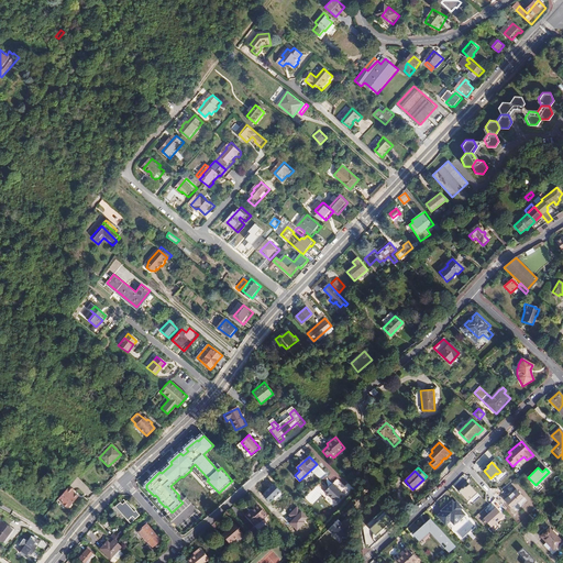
[(273,484),(263,494),(271,503),(280,493),(273,484)]
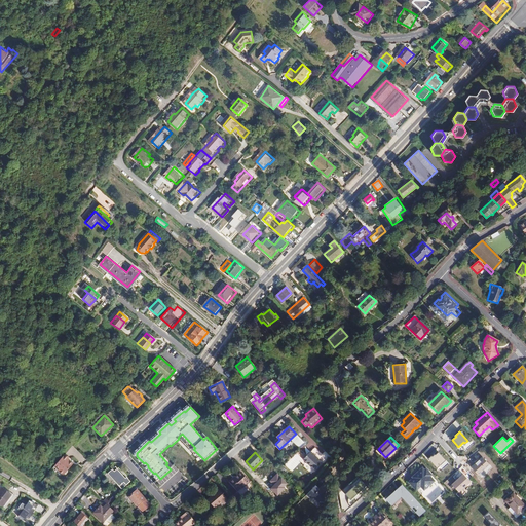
[(428,459),(437,467),(445,460),(439,452),(436,455),(435,454),(433,457),(431,456),(428,459)]
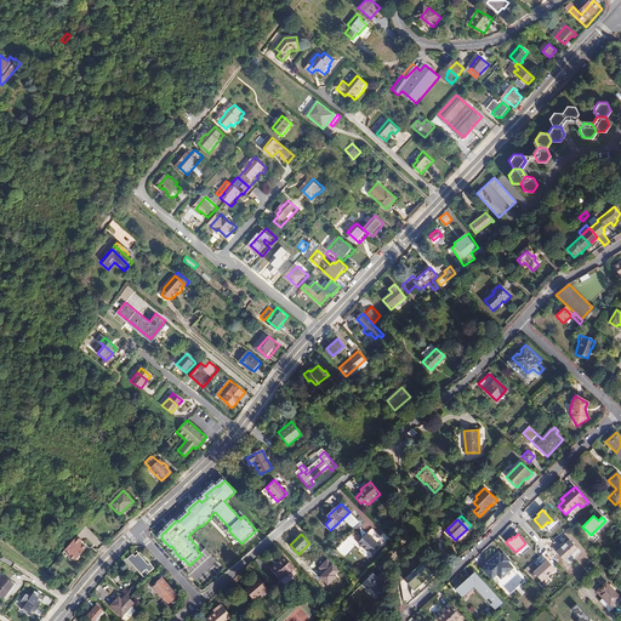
[(79,541),(80,540),(75,535),(69,541),(67,545),(64,547),(68,552),(67,553),(73,559),(74,558),(77,559),(79,557),(78,554),(85,547),(79,541)]
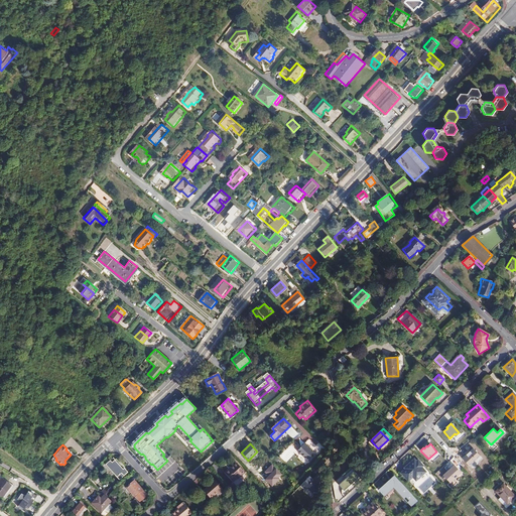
[(304,444),(297,452),(307,462),(314,455),(304,444)]
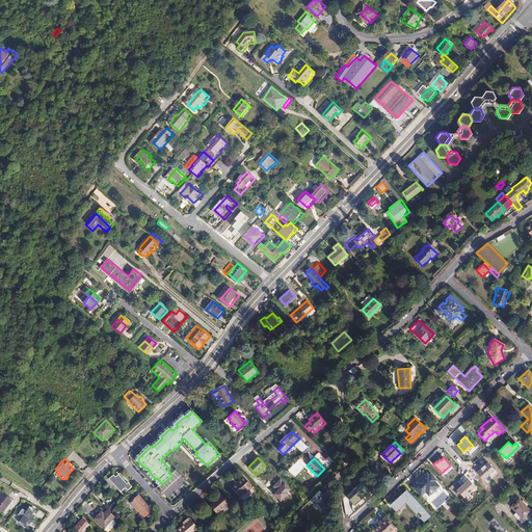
[(487,462),(477,472),(484,480),(495,470),(487,462)]
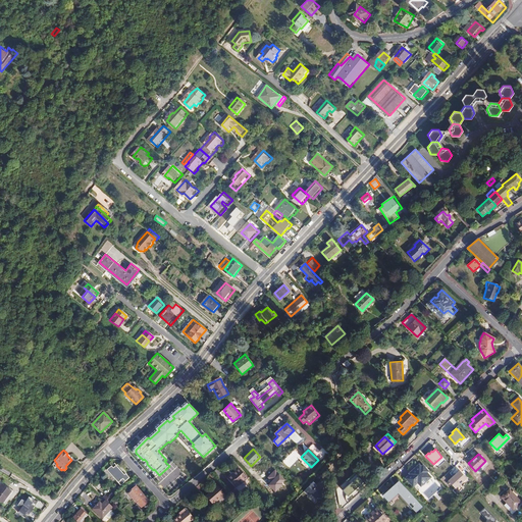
[(114,464),(107,469),(119,484),(127,477),(120,468),(119,469),(114,464)]
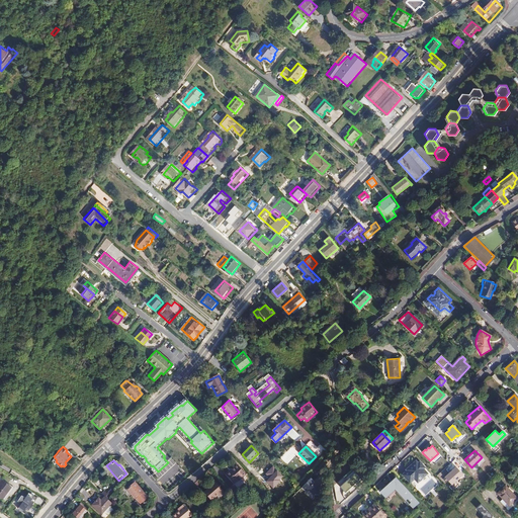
[(409,470),(408,471),(414,478),(415,478),(418,481),(422,478),(423,479),(426,476),(425,475),(427,473),(423,468),(424,467),(420,462),(418,464),(417,462),(408,469),(409,470)]
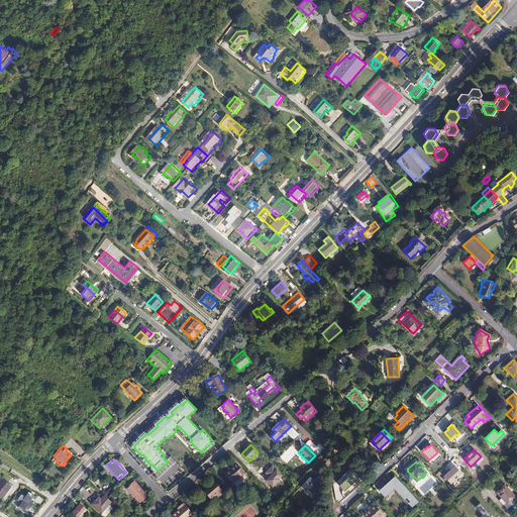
[(228,470),(224,474),(232,483),(236,480),(237,481),(245,474),(236,463),(230,469),(231,470),(230,471),(228,470)]
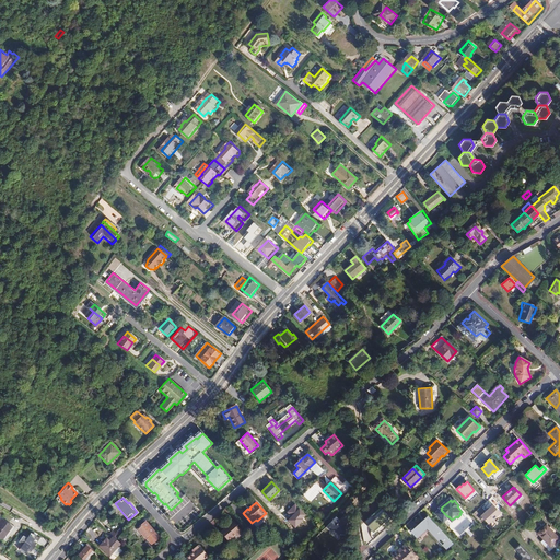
[(306,515),(295,504),(288,513),(292,517),(288,521),(295,528),(304,521),(302,520),(306,515)]
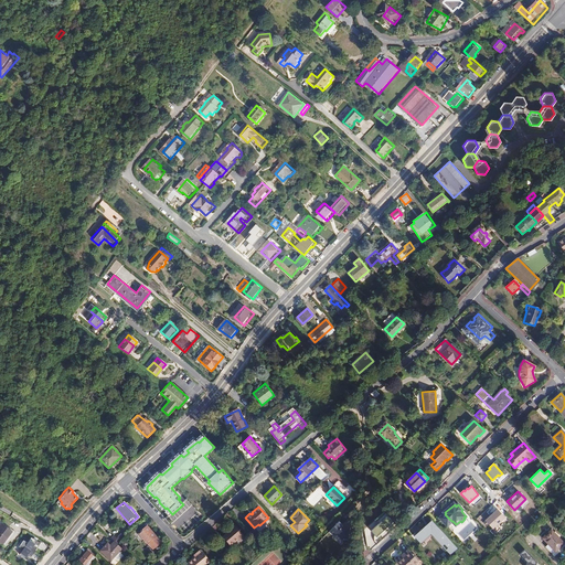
[(497,509),(484,520),(493,529),(505,518),(497,509)]
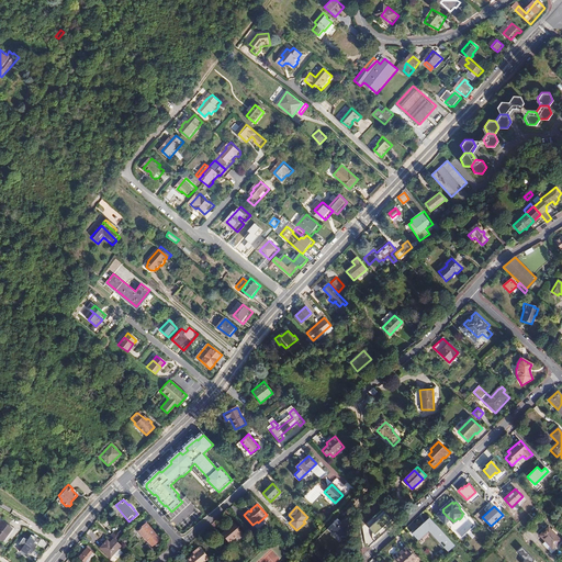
[(449,518),(442,512),(438,515),(445,523),(449,518)]
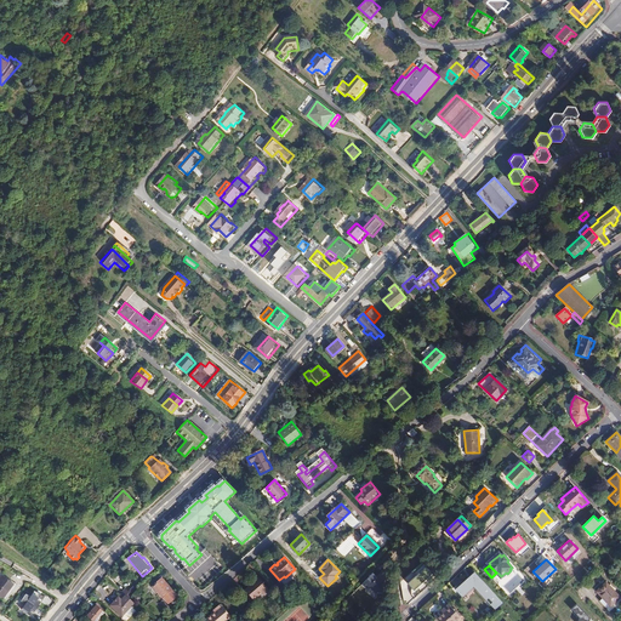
[(408,584),(414,591),(432,574),(426,567),(408,584)]
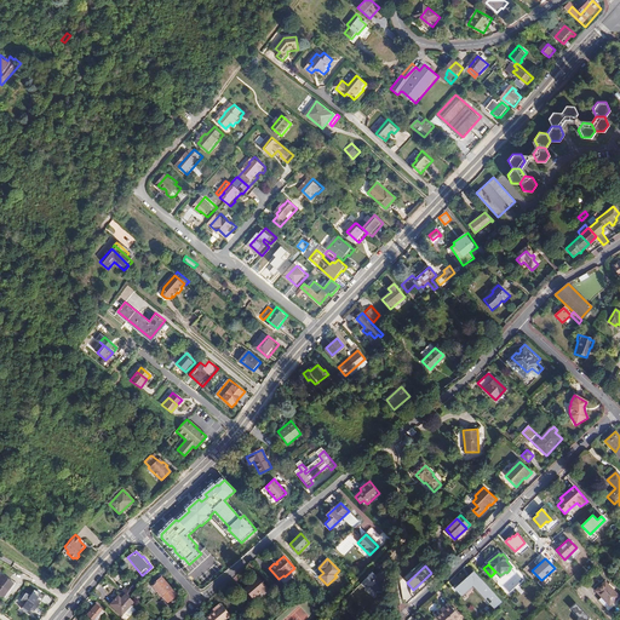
[(15,583),(0,572),(0,593),(3,596),(15,583)]
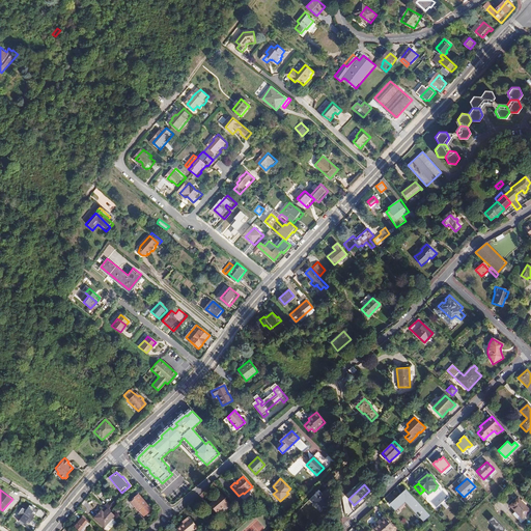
[(430,515),(408,490),(391,504),(396,511),(407,502),(423,522),(430,515)]
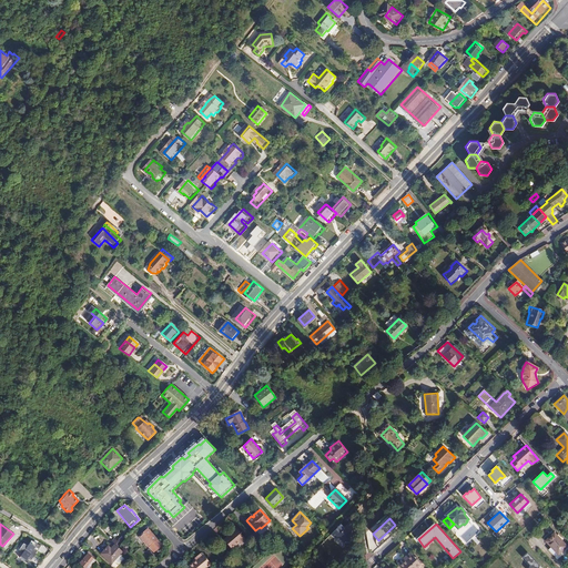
[(341,525),(330,536),(334,540),(337,536),(344,543),(344,547),(351,547),(351,530),(347,527),(344,529),(341,525)]
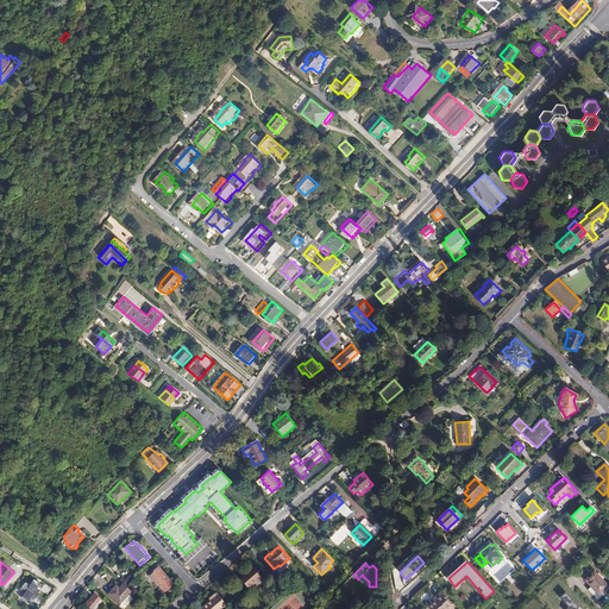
[(253,566),(240,578),(248,586),(256,579),(258,583),(264,578),(253,566)]
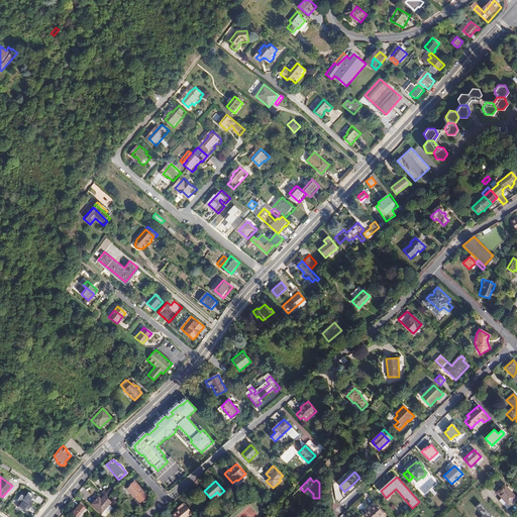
[(135,482),(126,489),(135,498),(141,502),(144,499),(147,496),(135,482)]
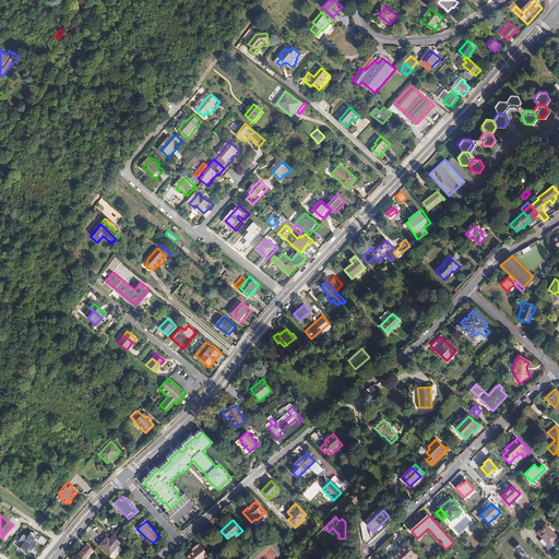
[(535,530),(537,532),(546,523),(544,521),(535,530)]
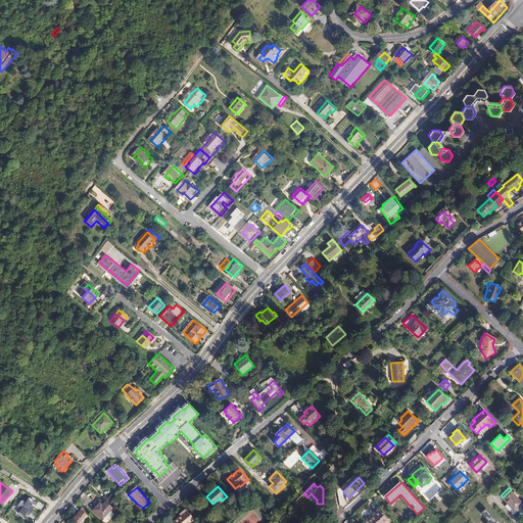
[(522,503),(511,489),(503,497),(506,500),(515,511),(522,503)]
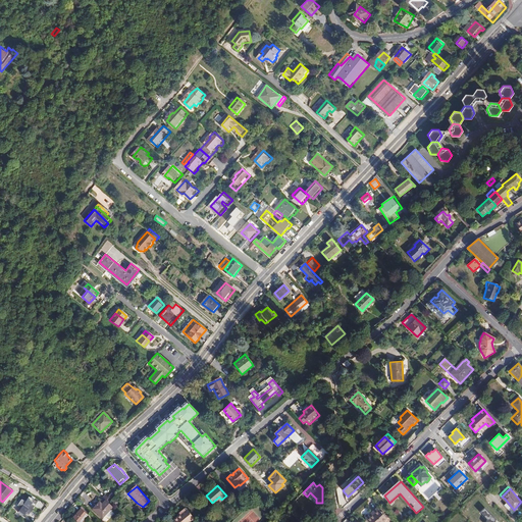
[(35,504),(37,501),(29,494),(24,500),(21,497),(16,503),(20,506),(17,510),(24,516),(28,513),(24,511),(25,510),(29,512),(34,505),(31,503),(32,502),(35,504)]
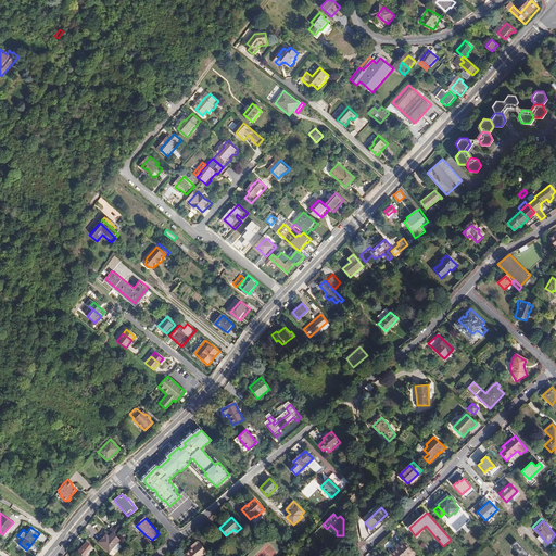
[(547,543),(538,531),(534,534),(547,547),(550,545),(547,543)]
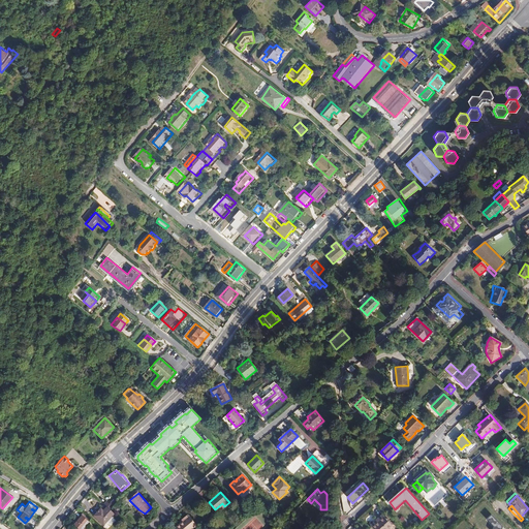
[(112,517),(114,514),(109,508),(106,507),(106,506),(103,509),(100,507),(93,516),(103,525),(106,522),(110,525),(115,520),(112,517)]
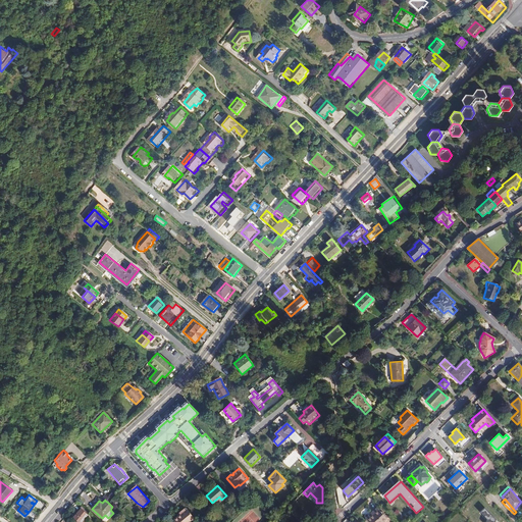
[(377,507),(366,518),(369,521),(382,521),(387,518),(377,507)]
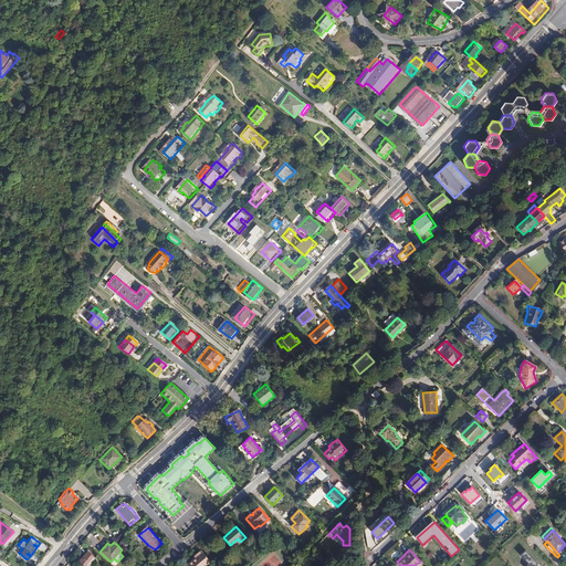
[(86,565),(94,557),(86,551),(77,562),(83,565),(86,565)]
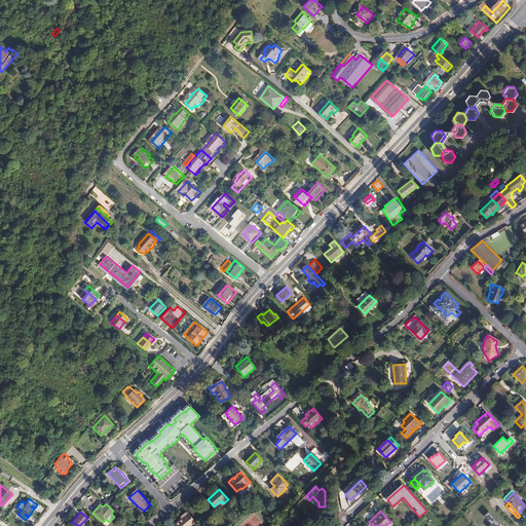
[(185,516),(176,524),(177,525),(191,525),(195,522),(188,514),(186,512),(183,514),(185,516)]
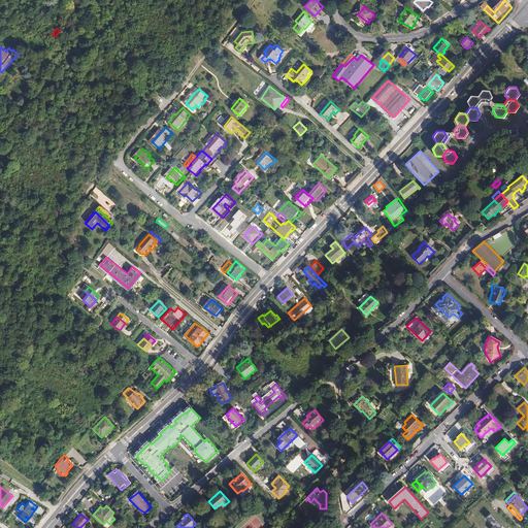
[(493,527),(500,527),(502,527),(490,514),(485,518),(494,527),(493,527)]
